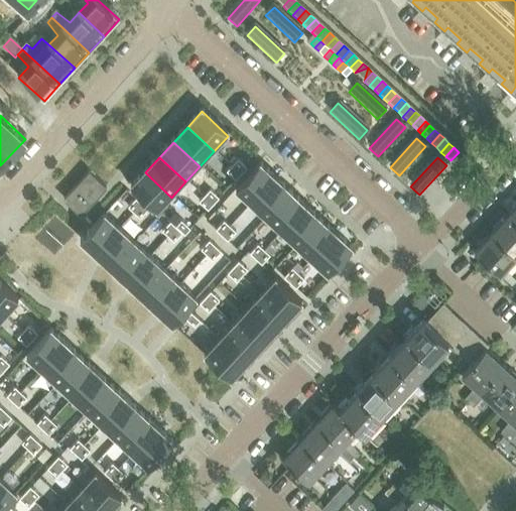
[(247,171),(238,163),(233,168),(242,176),(247,171)]
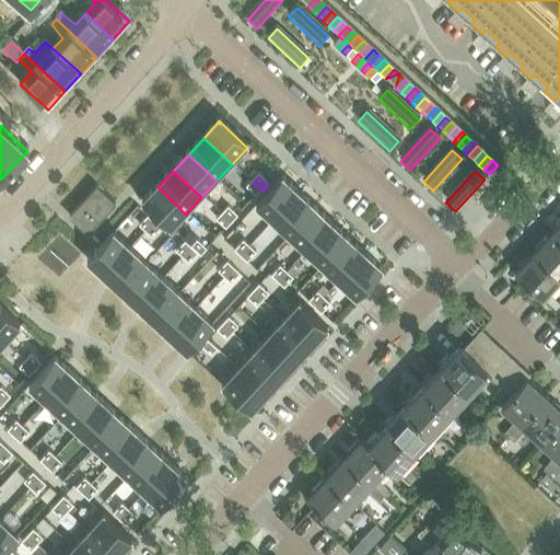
[(272,223),(299,195),(282,180),(256,208),(272,223)]
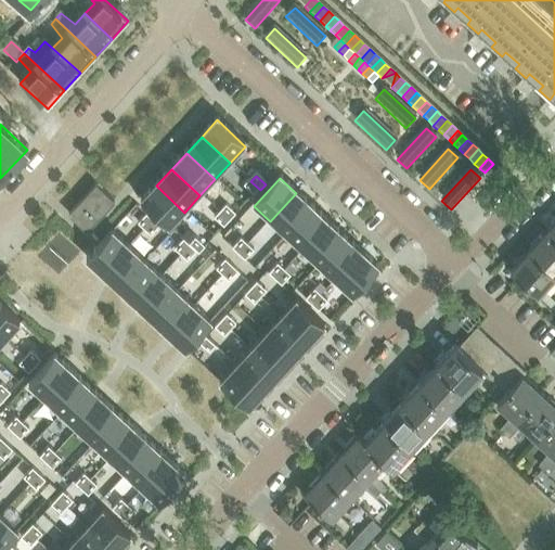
[(260,190),(250,181),(244,188),(254,196),(254,197),(260,190)]
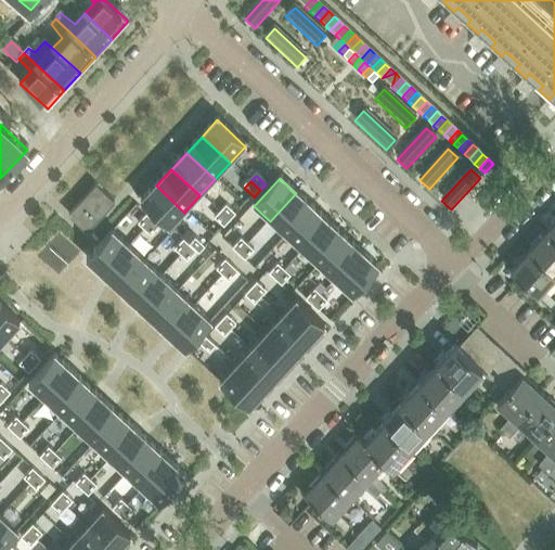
[(184,213),(156,186),(141,203),(169,229),(184,213)]
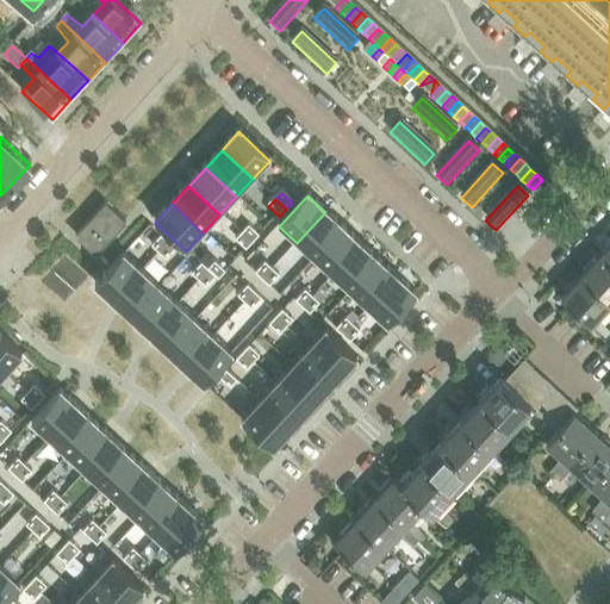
[(106,207),(76,240),(95,259),(125,226),(117,218),(106,207)]
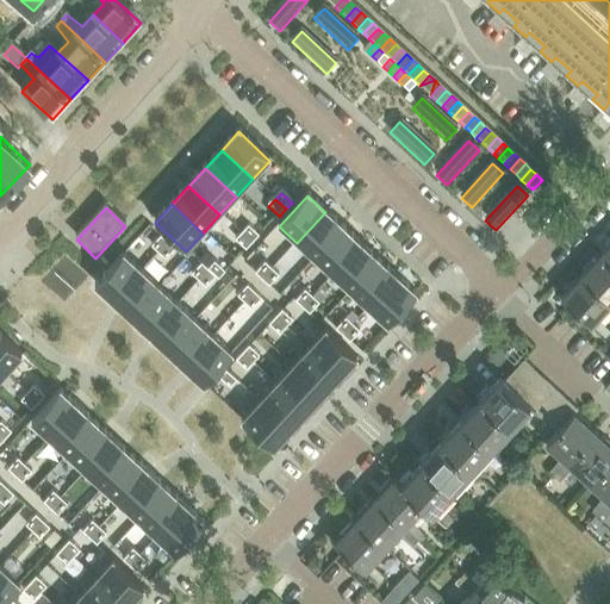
[(316,260),(344,229),(325,212),(297,243),(316,260)]
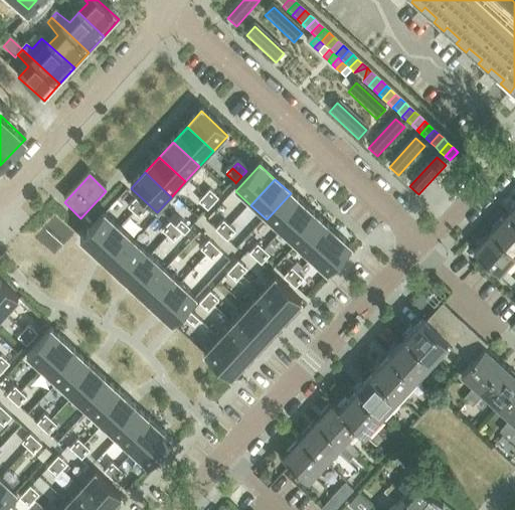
[(218,201),(209,193),(204,199),(213,207),(218,201)]
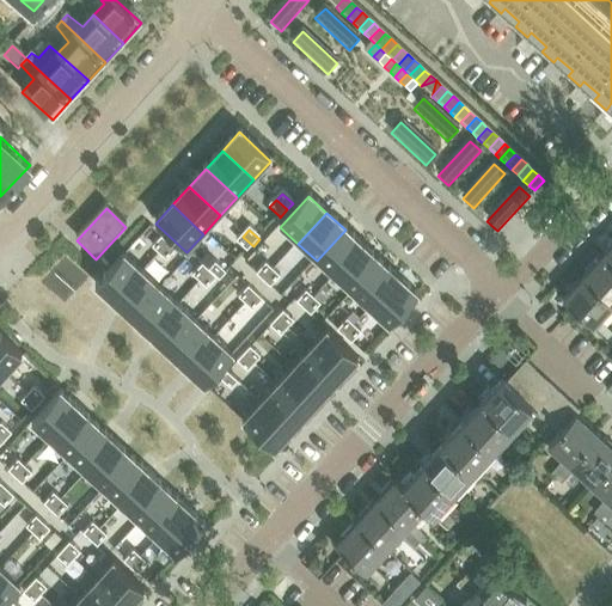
[(335,277),(363,246),(346,230),(317,261),(335,277)]
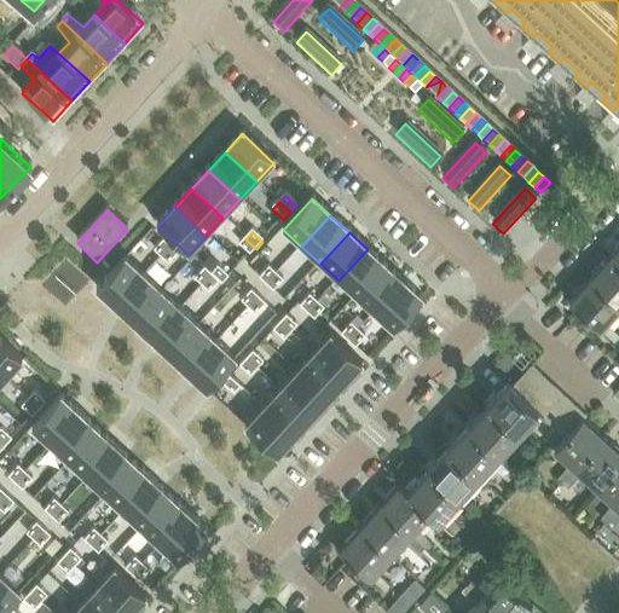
[(256,249),(246,240),(238,246),(249,255),(249,256),(256,249)]
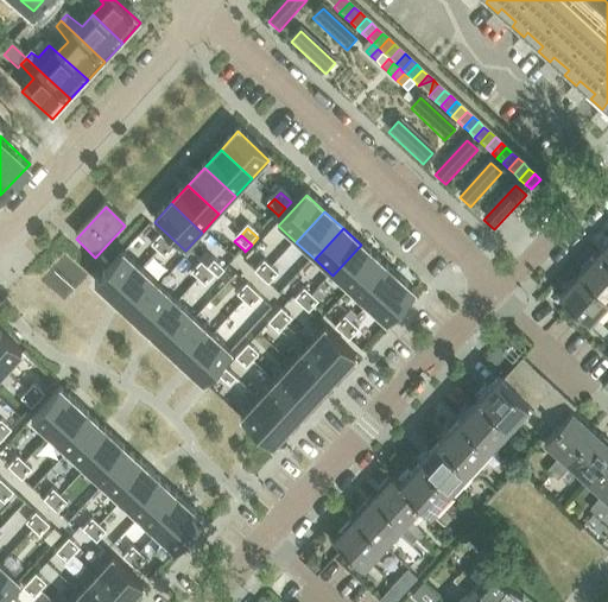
[(158,254),(168,244),(162,238),(151,248),(158,254)]
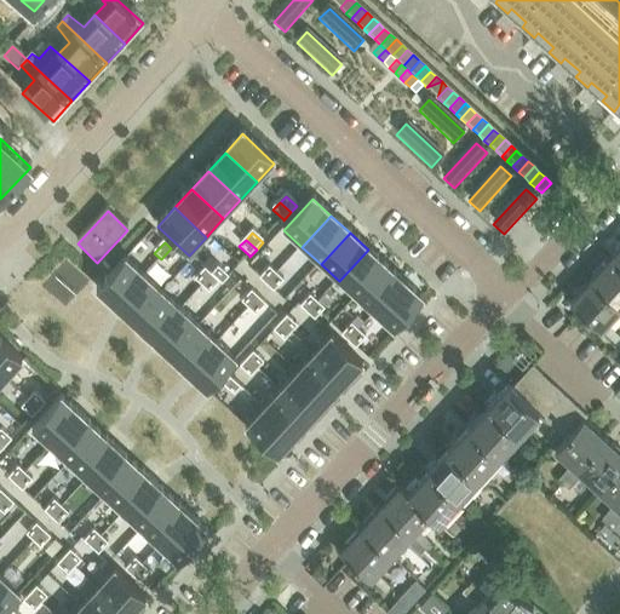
[(168,267),(179,256),(171,248),(161,259),(168,267)]
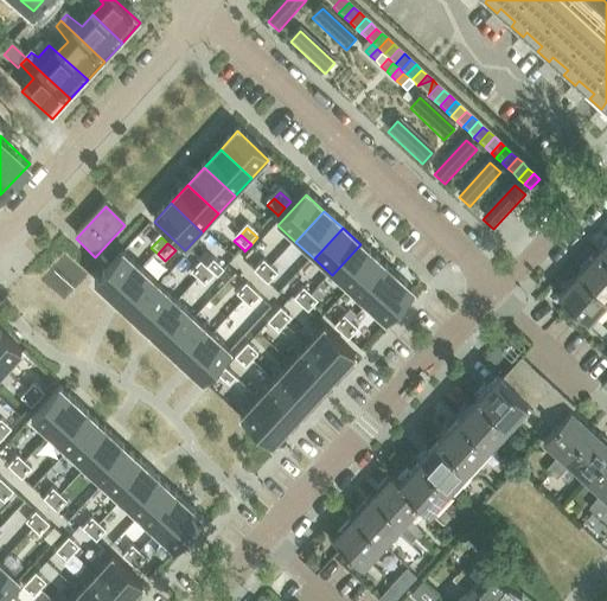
[(350,292),(378,261),(360,244),(332,275),(350,292)]
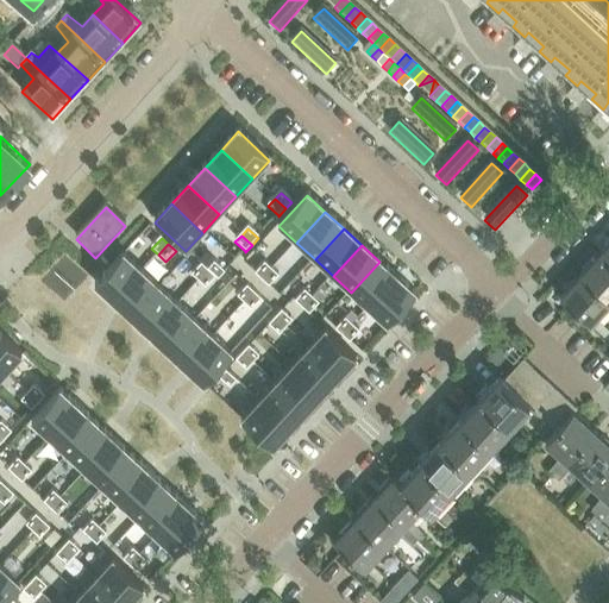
[(113,303),(142,272),(124,256),(95,287),(102,294),(113,303)]
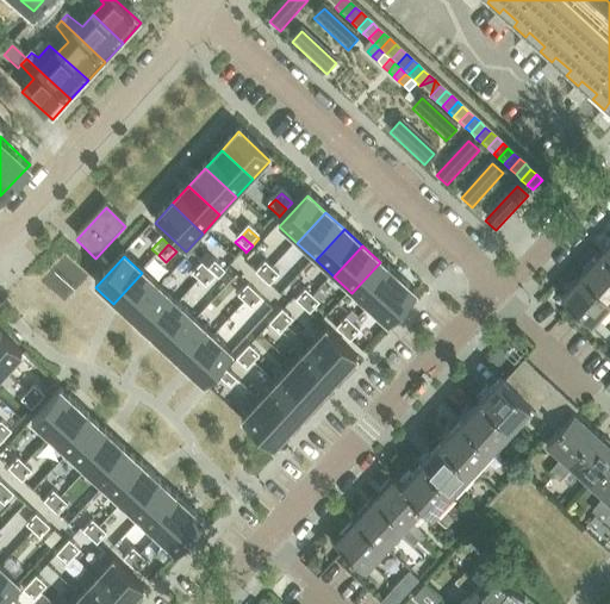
[(582,279),(609,304),(609,265),(602,257),(582,279)]
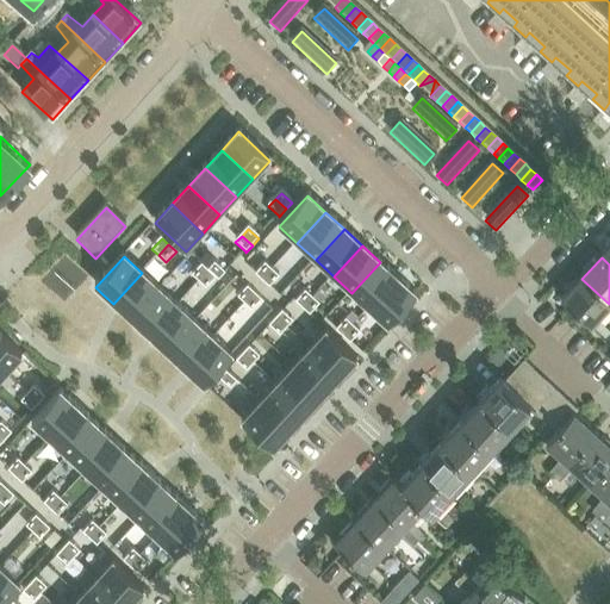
[(369,311),(398,279),(380,262),(352,293),(369,311)]
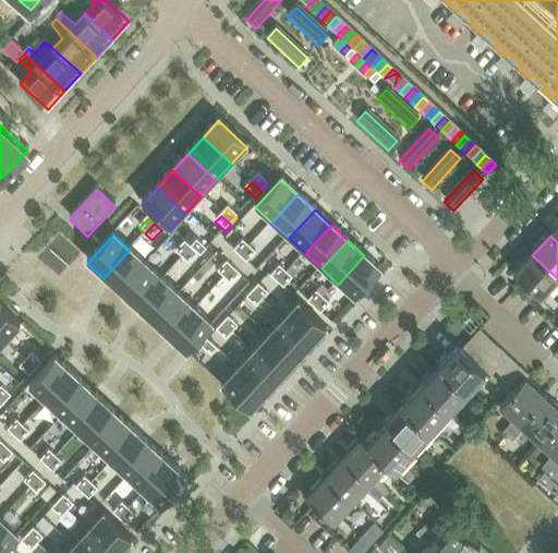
[(206,251),(196,242),(190,249),(201,257),(206,251)]
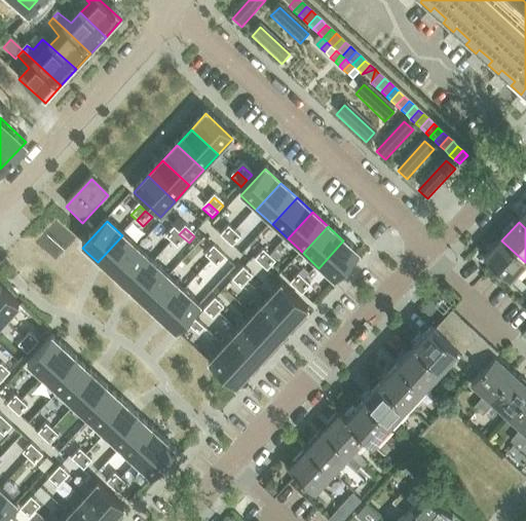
[(234,234),(228,228),(220,237),(226,243),(234,234)]
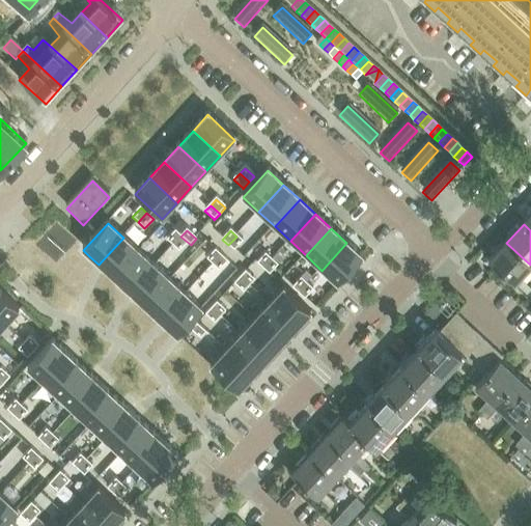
[(173,247),(182,238),(175,232),(167,242),(173,247)]
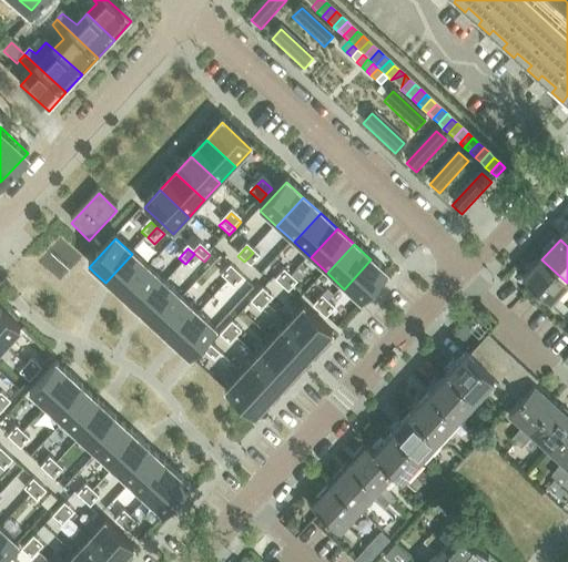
[(251,268),(260,258),(253,253),(244,262),(251,268)]
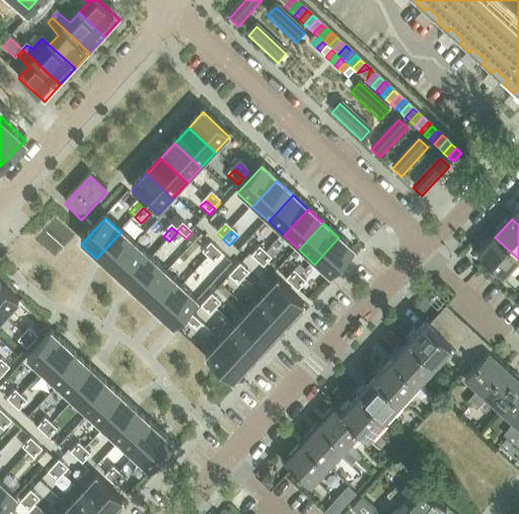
[(112,273),(136,246),(121,232),(96,259),(105,267),(112,273)]
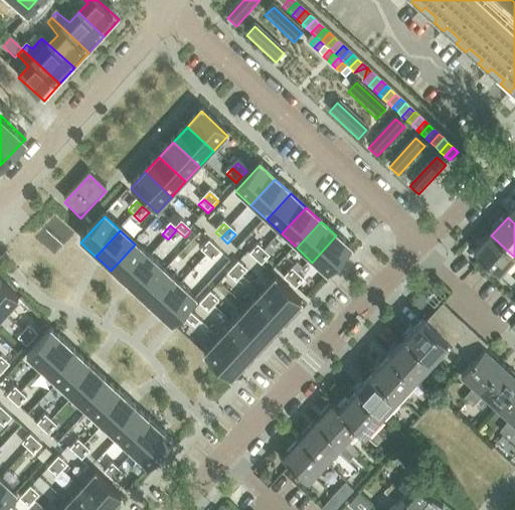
[(174,245),(182,236),(176,230),(168,239),(174,245)]
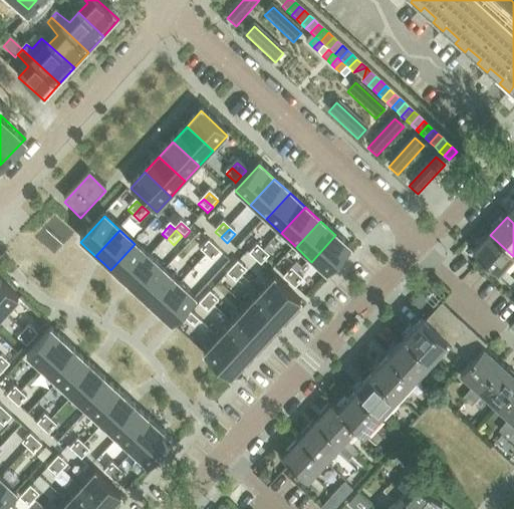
[(326,276),(351,249),(335,235),(311,262),(326,276)]
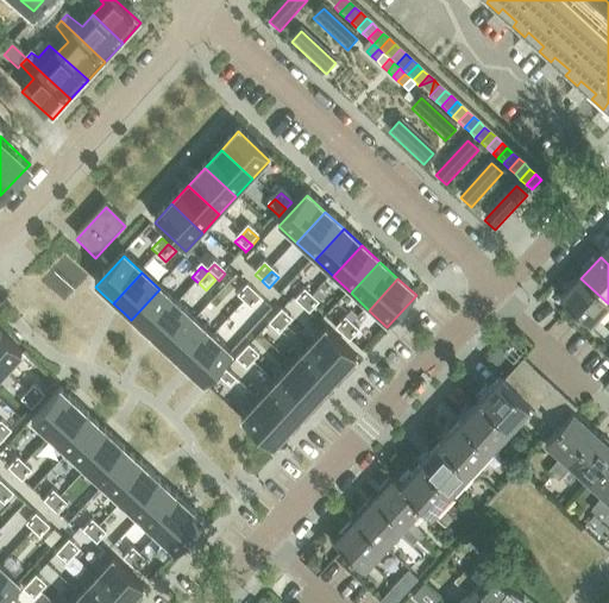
[(608,306),(608,303),(581,278),(560,300),(604,340),(608,335),(596,321),(608,306)]
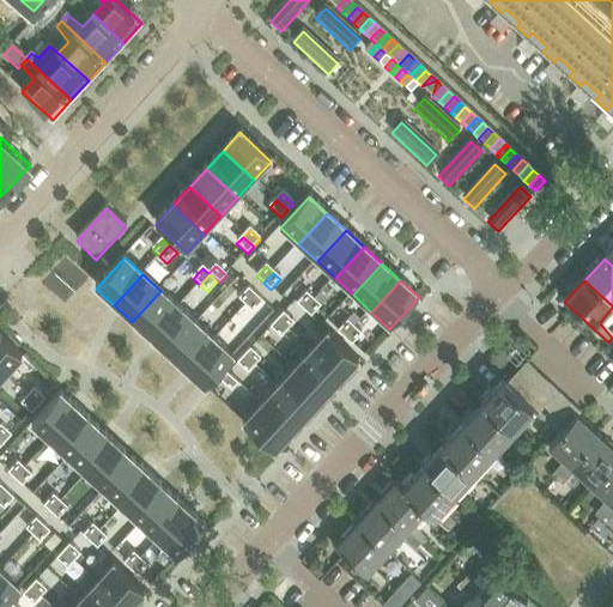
[(247,308),(256,297),(249,290),(248,290),(238,301),(247,308)]
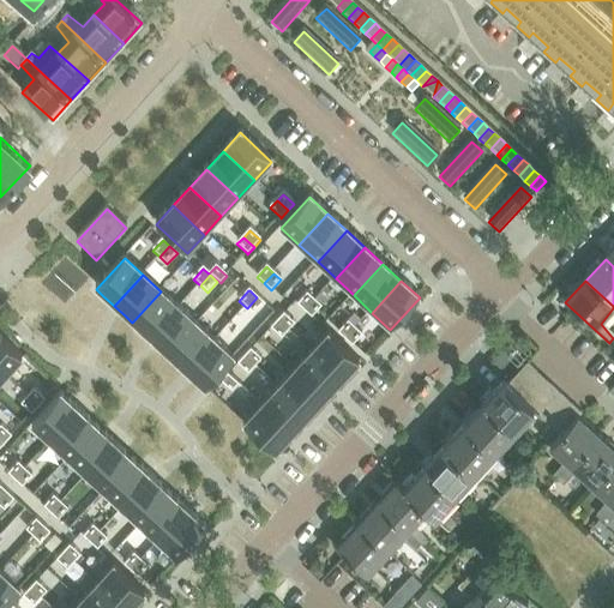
[(150,339),(179,308),(161,292),(132,323),(139,330),(150,339)]
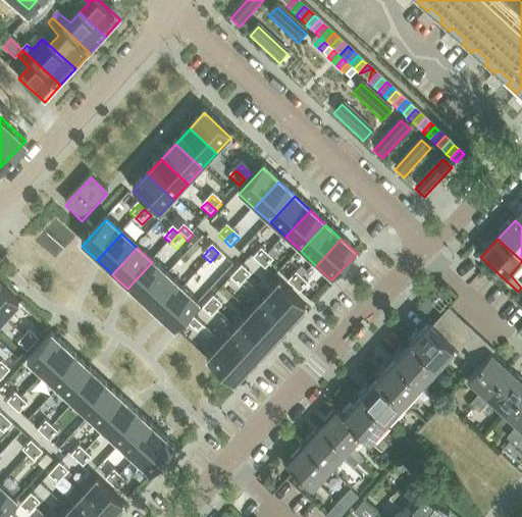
[(259,265),(267,256),(261,251),(253,260),(259,265)]
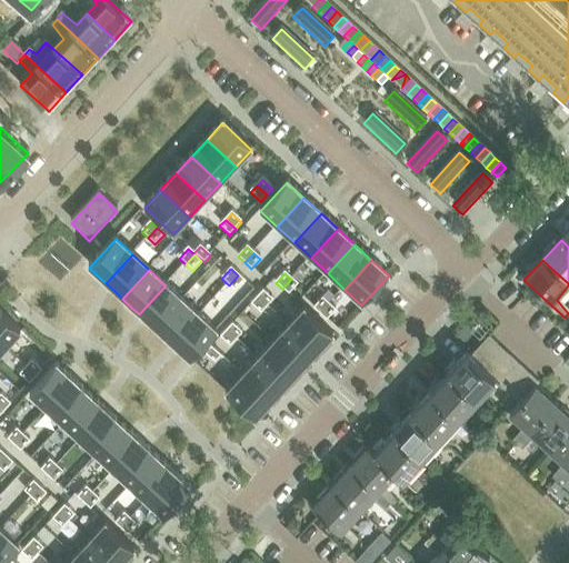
[(235,291),(243,281),(245,281),(238,275),(229,285),(235,291)]
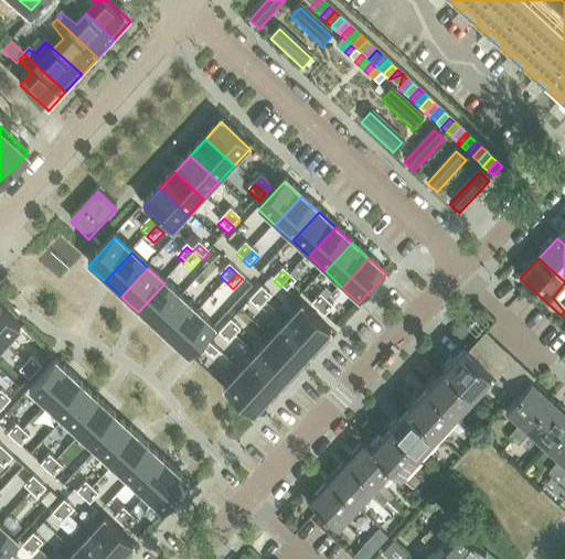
[(287,293),(296,283),(289,277),(280,287),(287,293)]
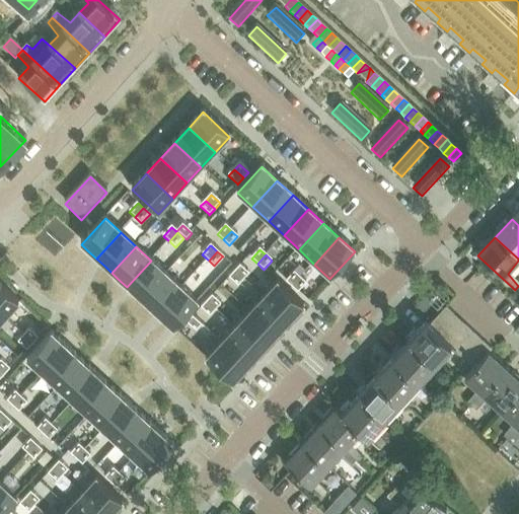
[(143,301),(167,275),(151,261),(127,287),(136,295),(143,301)]
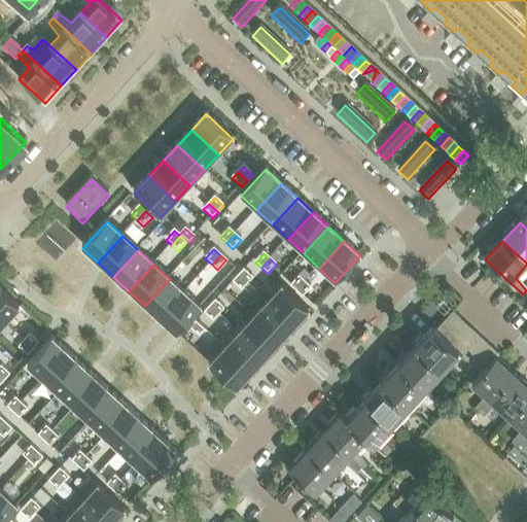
[(253,279),(244,271),(239,276),(248,284),(253,279)]
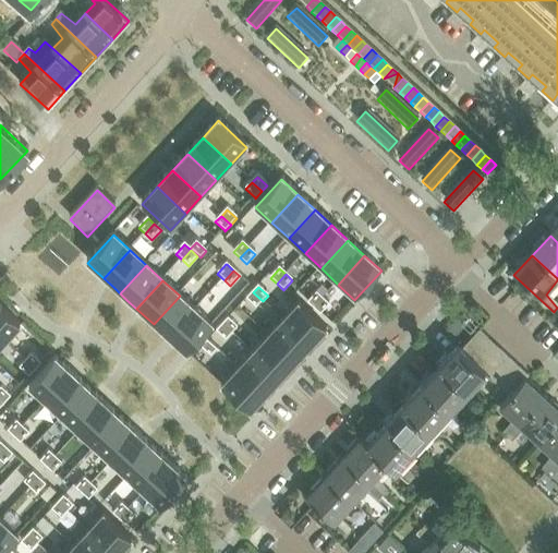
[(263,301),(253,292),(246,300),(256,309),(263,301)]
